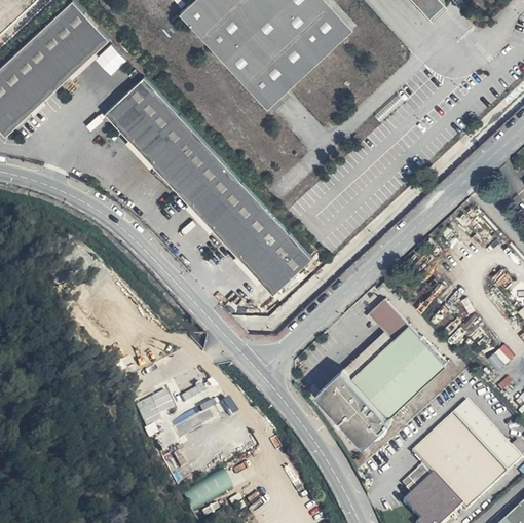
[(196,0),(177,17),(265,112),(286,92),(352,33),(323,0),(447,0),(451,4),(455,0),(196,0)]
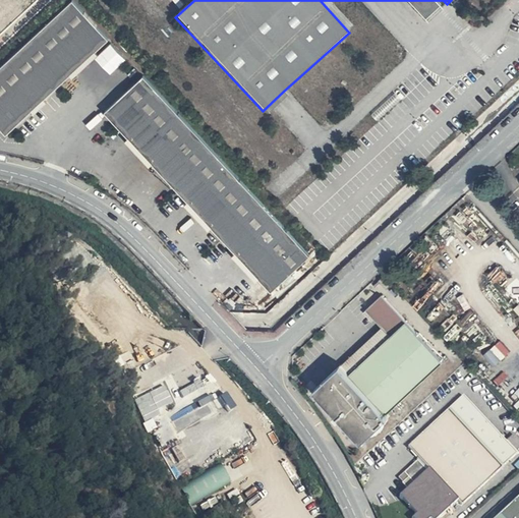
[(442,12),(429,0),(403,0),(427,26),(442,12)]
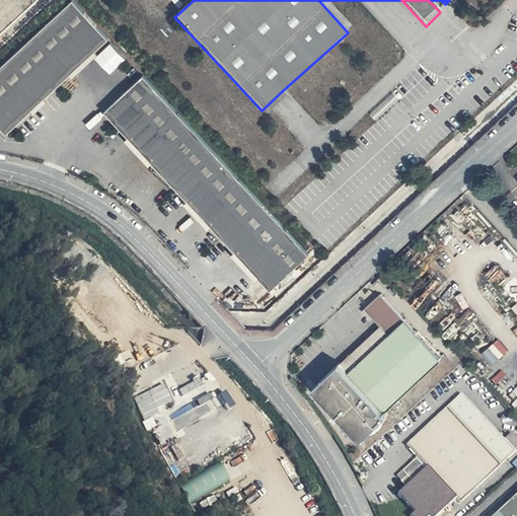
[(108,41),(72,1),(0,66),(0,127),(5,133),(108,41)]
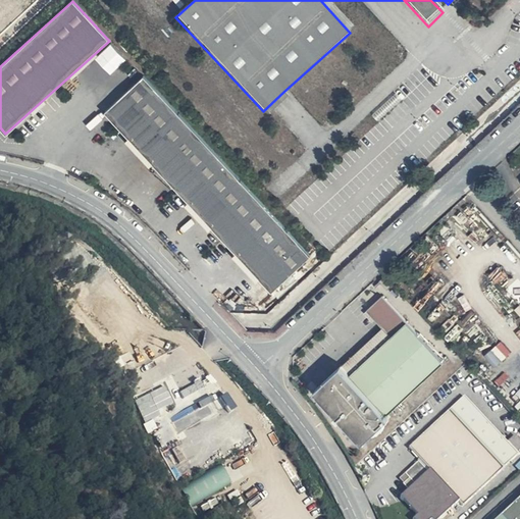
[(112,45),(95,58),(109,74),(125,61),(112,45)]
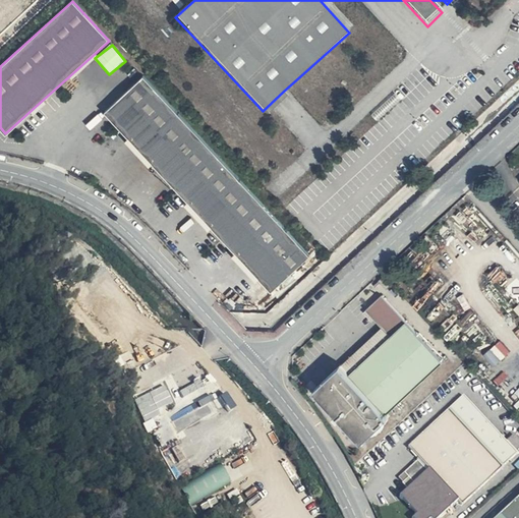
[(310,256),(145,74),(104,112),(269,294),(310,256)]
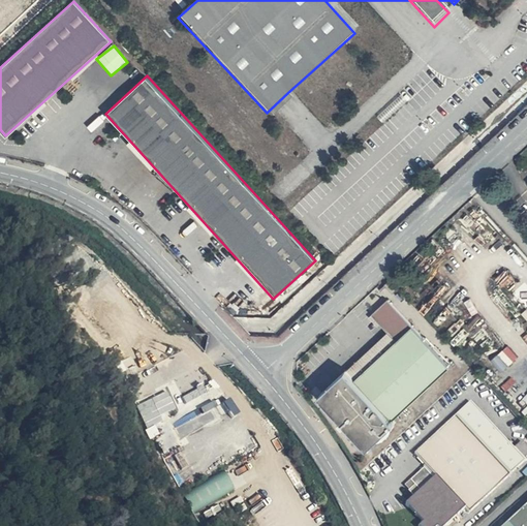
[(404,286),(397,279),(386,288),(393,296),(404,286)]
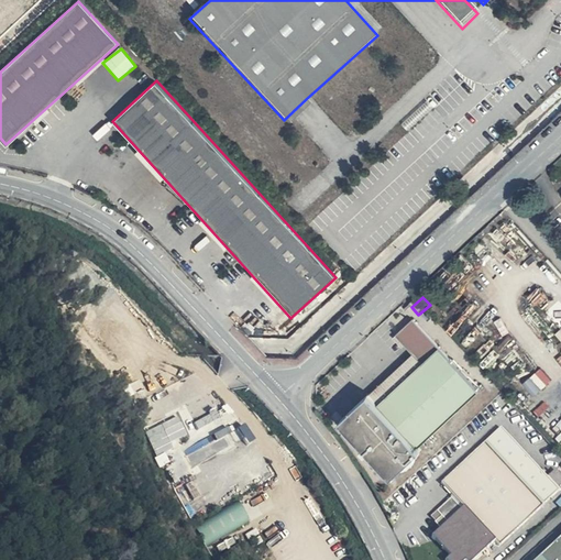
[(473,388),(408,318),(394,333),(410,352),(367,392),(339,418),(389,474),(419,448),(417,446),(473,388)]
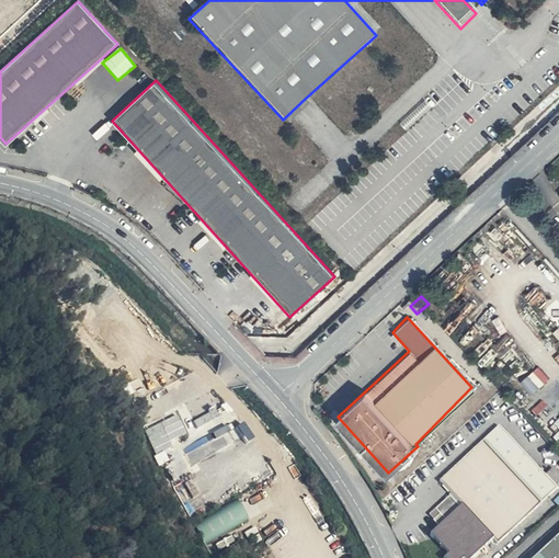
[(544,478),(498,428),(437,485),(449,497),(425,515),(441,532),(433,541),(446,557),(476,557),(489,546),(491,548),(558,487),(558,478),(551,469),(544,478)]
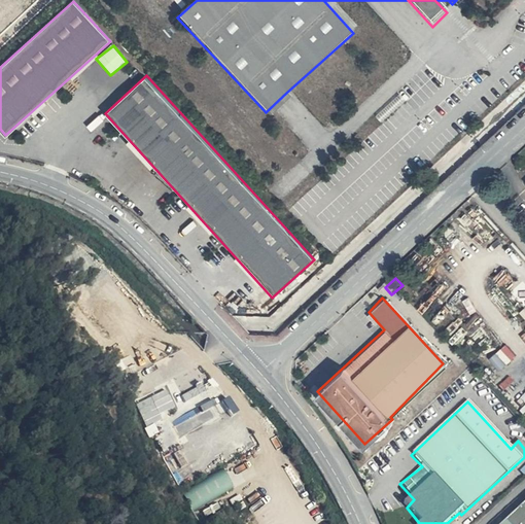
[(184,493),(194,511),(233,490),(223,472),(184,493)]
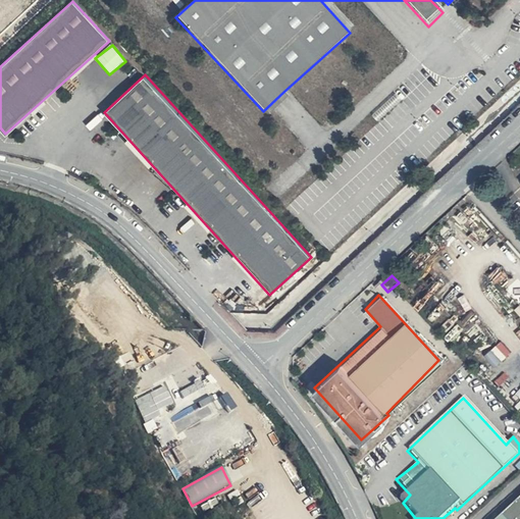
[(519,518),(519,496),(494,518),(519,518)]
